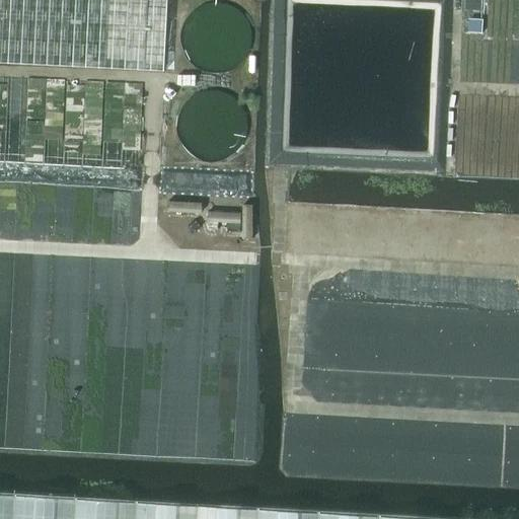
[(0,0),(0,160),(233,174),(239,6),(130,0),(0,0)]
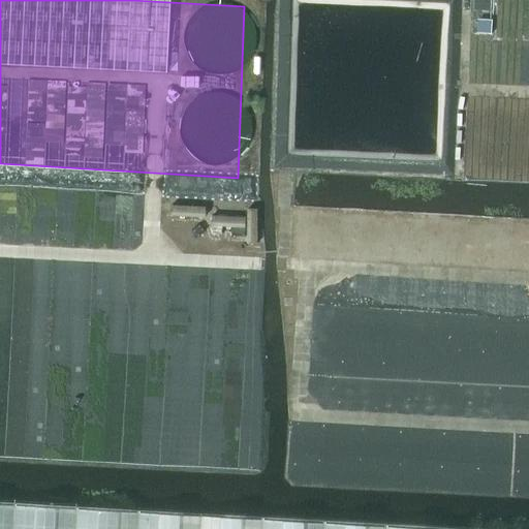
[(492,35),(492,21),(479,20),(478,34),(492,35)]
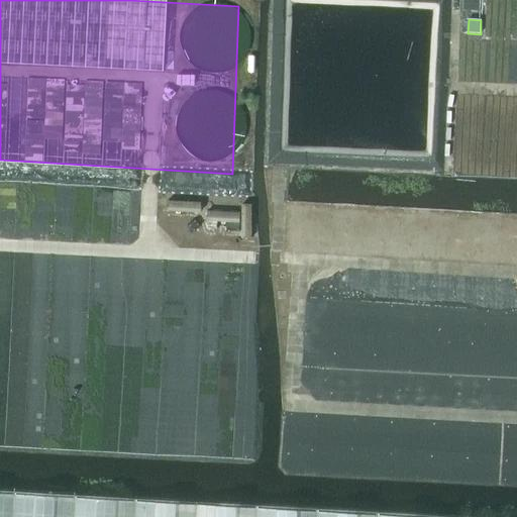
[(167,202),(167,211),(200,213),(200,204),(167,202)]
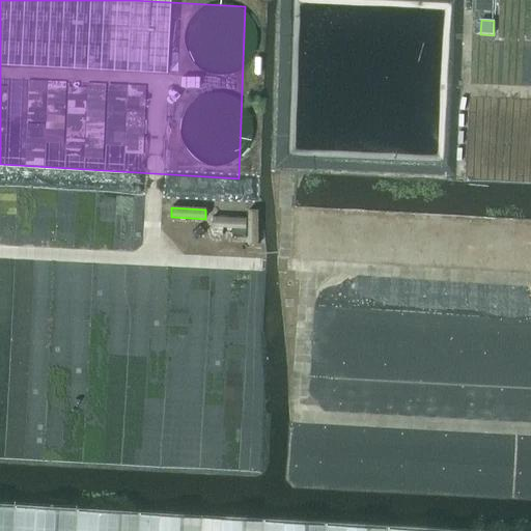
[(258,245),(257,211),(248,211),(249,246),(258,245)]
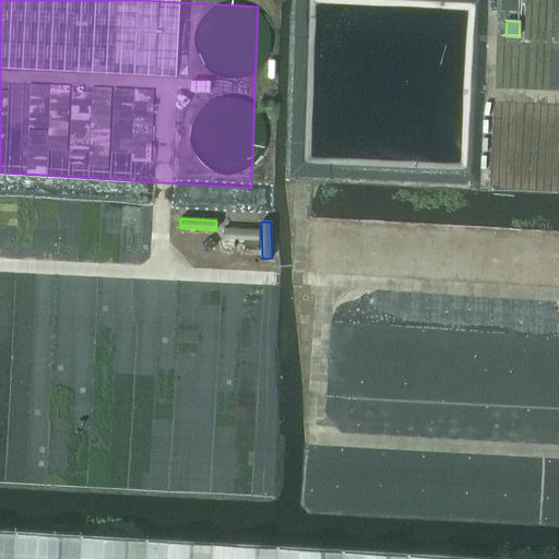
[(223,239),(259,240),(259,232),(223,229),(223,239)]
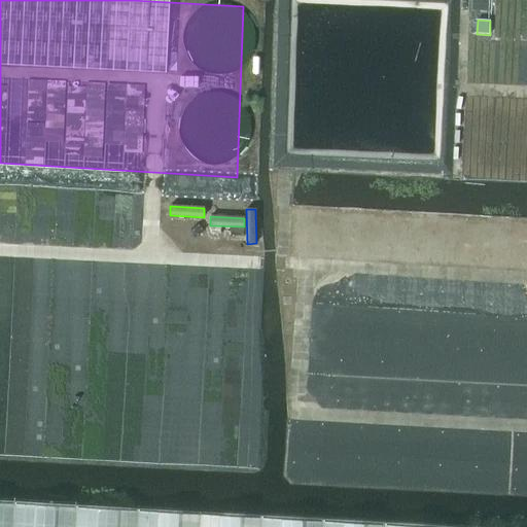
[(0,526),(260,526),(261,518),(0,502),(0,526)]
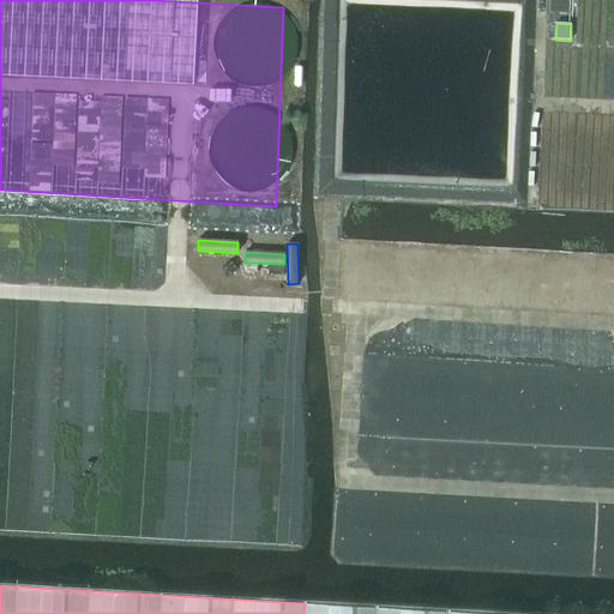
[(487,613),(305,603),(304,613),(487,613)]
